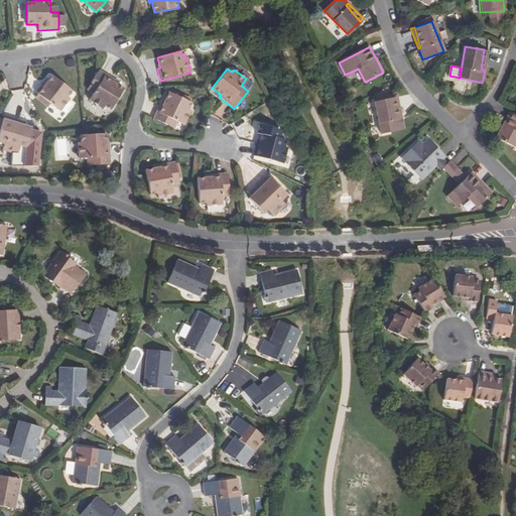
[(98,71),(90,84),(96,88),(93,93),(88,100),(102,108),(104,105),(110,109),(122,89),(113,83),(114,81),(98,71)]
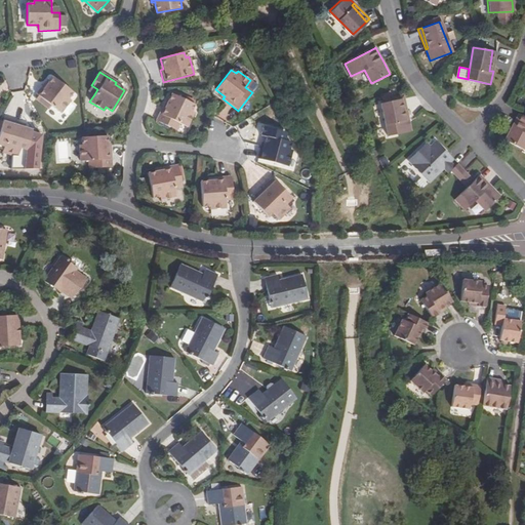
[(35,94),(61,114),(70,99),(68,98),(71,92),(51,77),(45,86),(43,84),(35,94)]
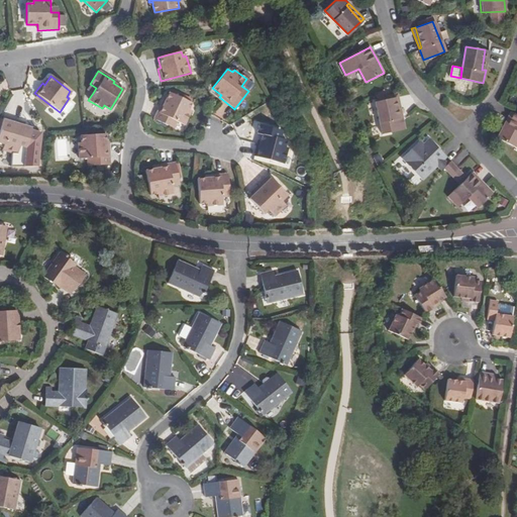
[(96,88),(90,84),(86,89),(93,93),(96,88)]
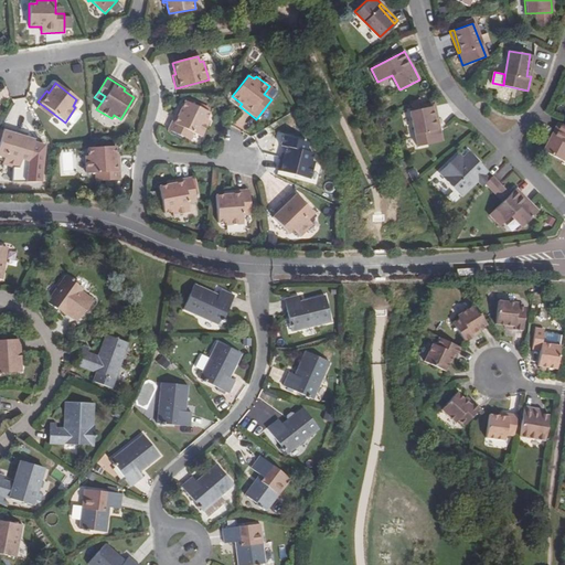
[(168,129),(182,136),(185,129),(192,132),(201,137),(209,121),(205,119),(210,113),(208,112),(200,107),(185,99),(181,107),(181,108),(183,109),(182,112),(178,109),(168,129)]
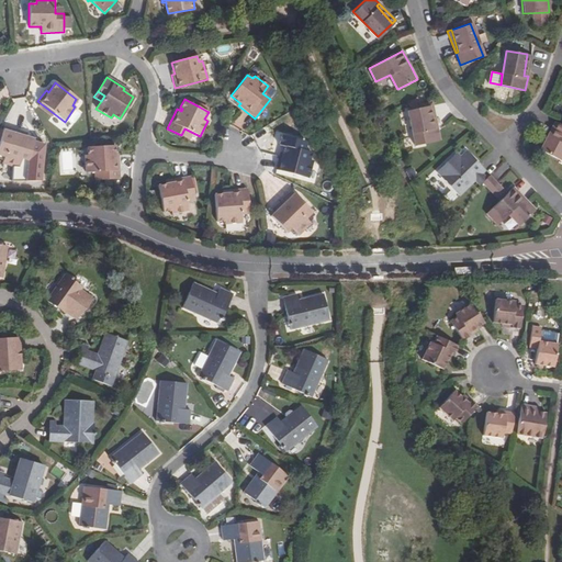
[(433,127),(428,105),(406,110),(414,145),(439,139),(437,126),(433,127)]
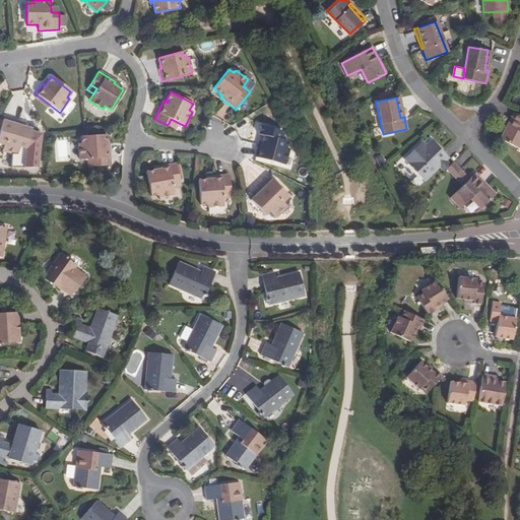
[(519,116),(516,115),(514,114),(506,129),(501,140),(518,149),(519,144),(519,116)]
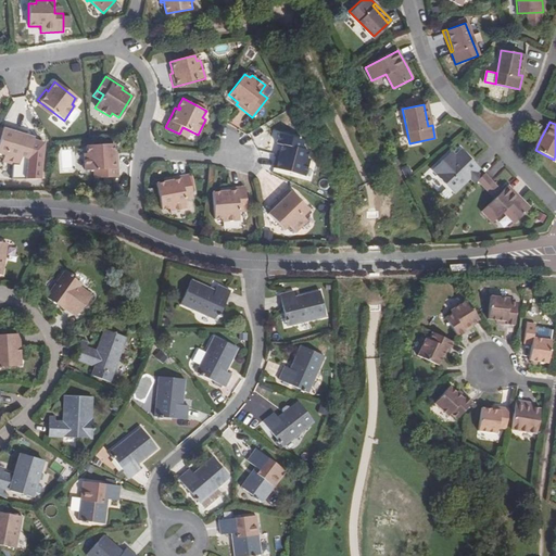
[(23,135),(24,131),(5,126),(0,141),(0,155),(4,156),(3,162),(20,167),(22,159),(28,161),(34,139),(27,136),(23,135)]
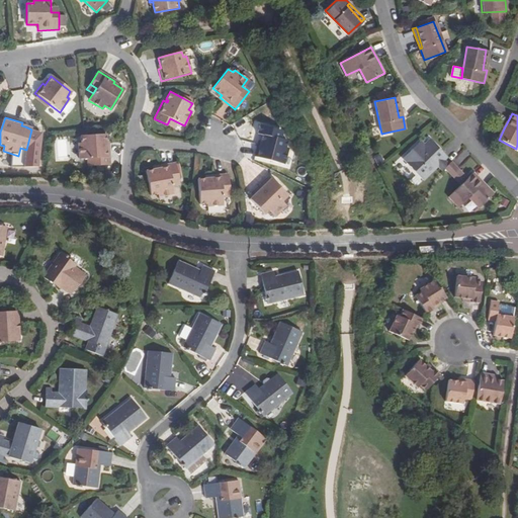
[(170,118),(167,124),(173,127),(176,121),(170,118)]
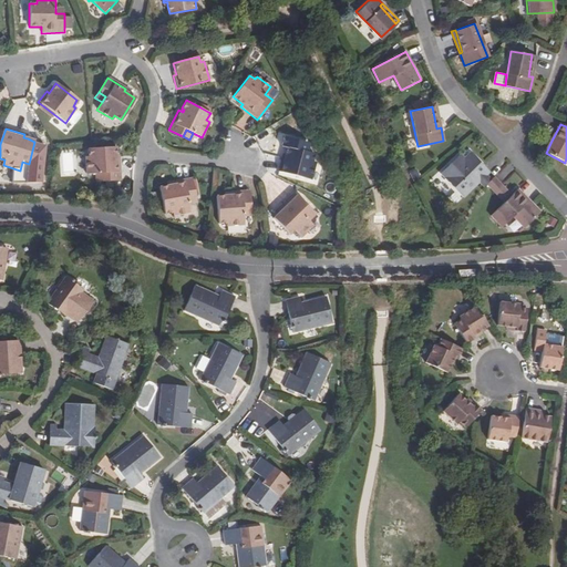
[(289,143),(286,155),(285,158),(281,158),(278,171),(310,179),(316,160),(312,158),(315,150),(301,146),(302,141),(294,138),(292,144),(289,143)]
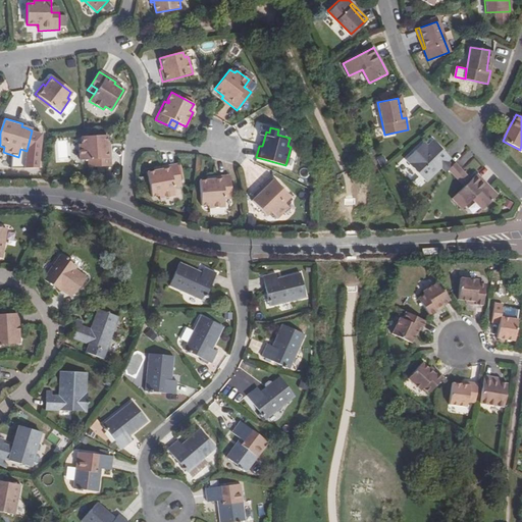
[(80,159),(88,159),(95,159),(96,166),(111,166),(110,146),(107,146),(106,136),(82,137),(83,144),(79,144),(80,159)]
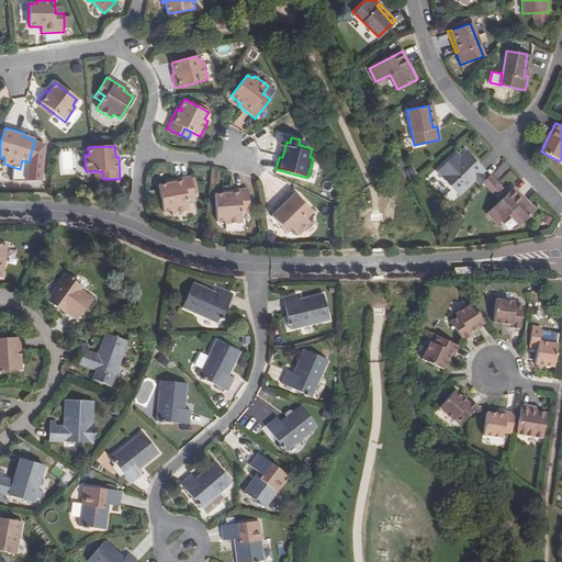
[(475,179),(483,172),(484,170),(465,150),(460,156),(456,160),(451,157),(437,170),(460,193),(475,179)]
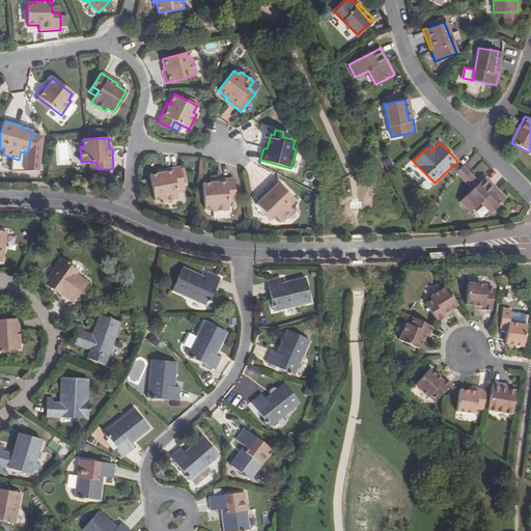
[(430,151),(435,147),(431,143),(426,148),(430,151)]
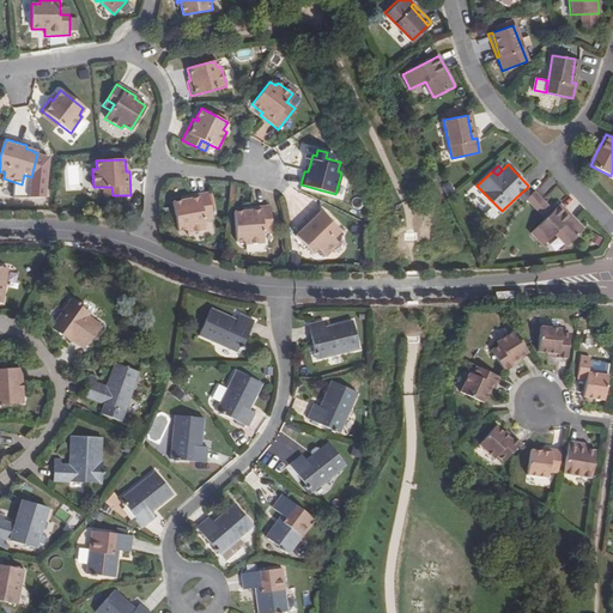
[(111,187),(103,187),(103,196),(113,195),(111,187)]
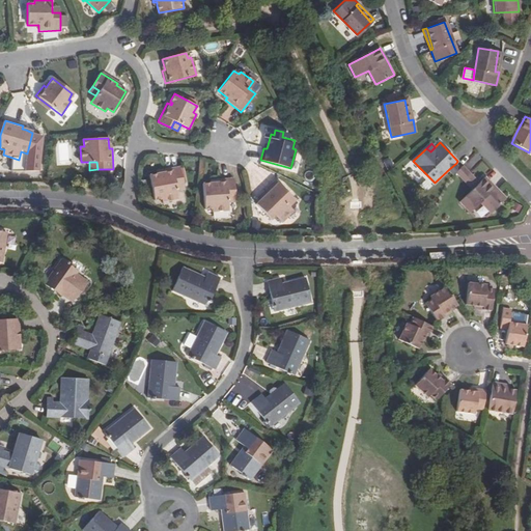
[(456,163),(449,169),(453,174),(456,171),(460,167),(456,163)]
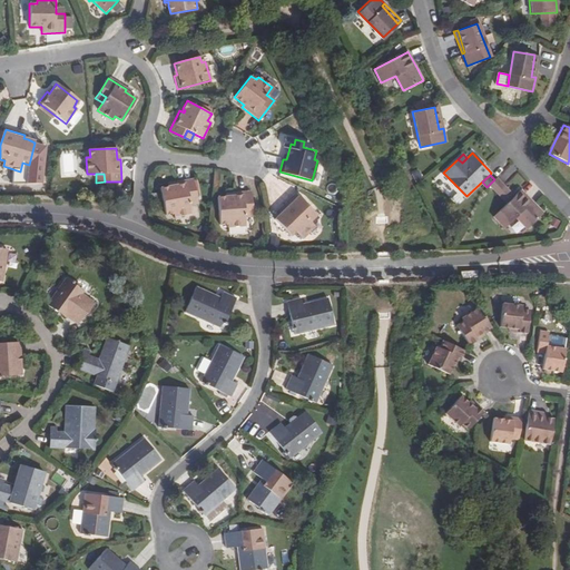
[(498,193),(505,186),(497,177),(494,179),(490,184),(498,193)]
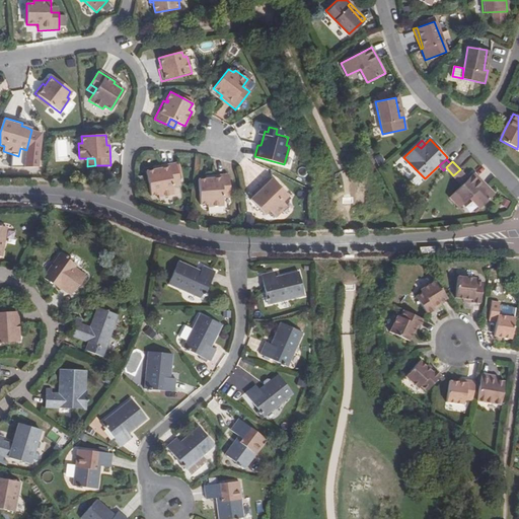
[(175,195),(173,188),(172,179),(179,178),(176,164),(156,168),(157,171),(153,171),(147,173),(151,197),(159,196),(159,199),(175,195)]
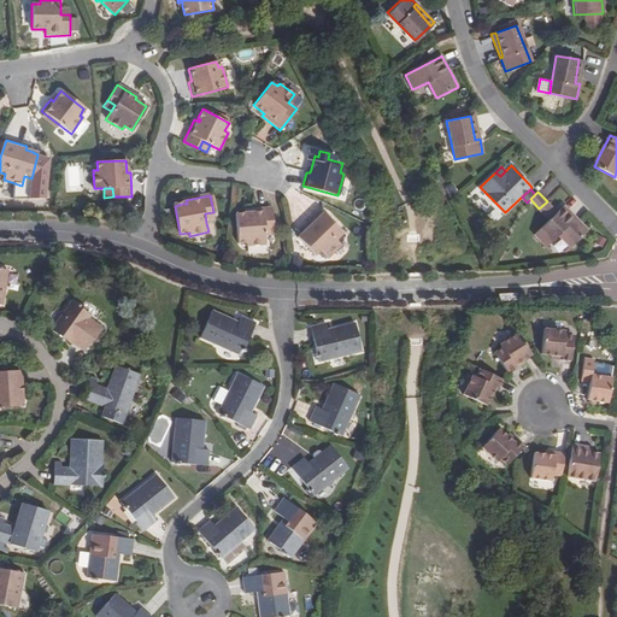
[(547,201),(539,209),(550,218),(551,219),(558,212),(558,211),(547,201)]
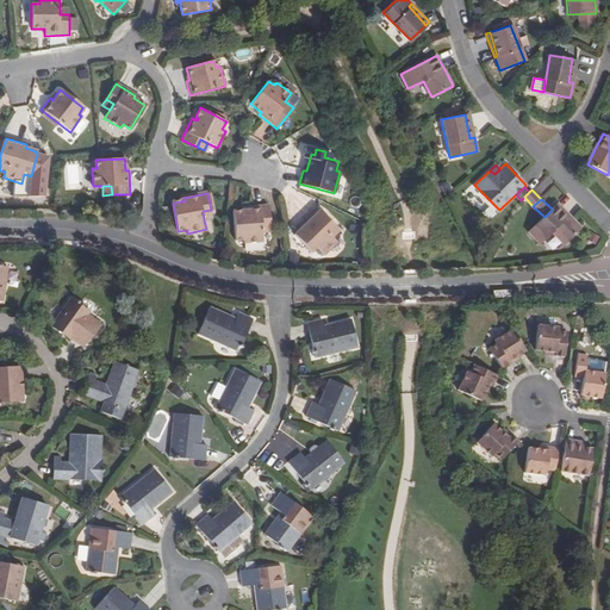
[(486,201),(479,209),(489,217),(495,210),(486,201)]
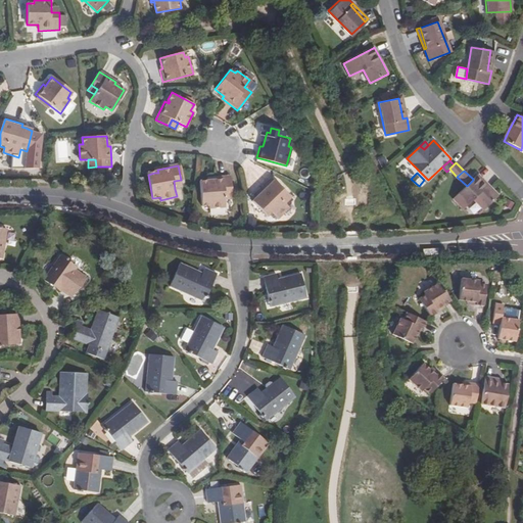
[(467,186),(466,185),(454,197),(465,208),(475,199),(484,208),(500,195),(478,174),(473,179),(473,180),(467,186)]
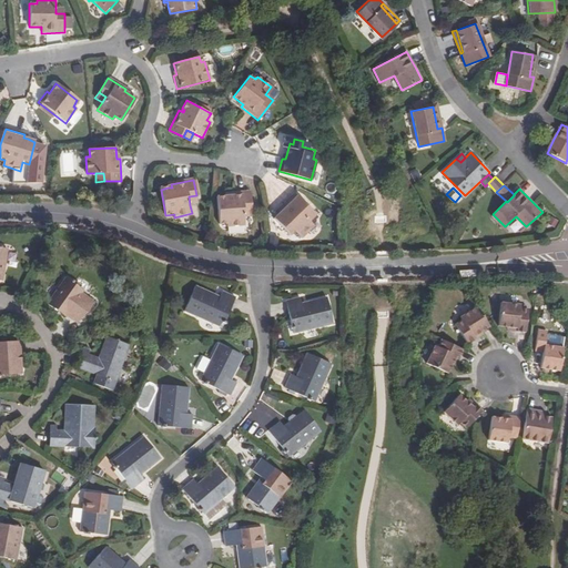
[(246,225),(245,216),(243,205),(251,204),(249,190),(227,193),(227,196),(224,198),(215,199),(220,226),(227,225),(227,227),(246,225)]
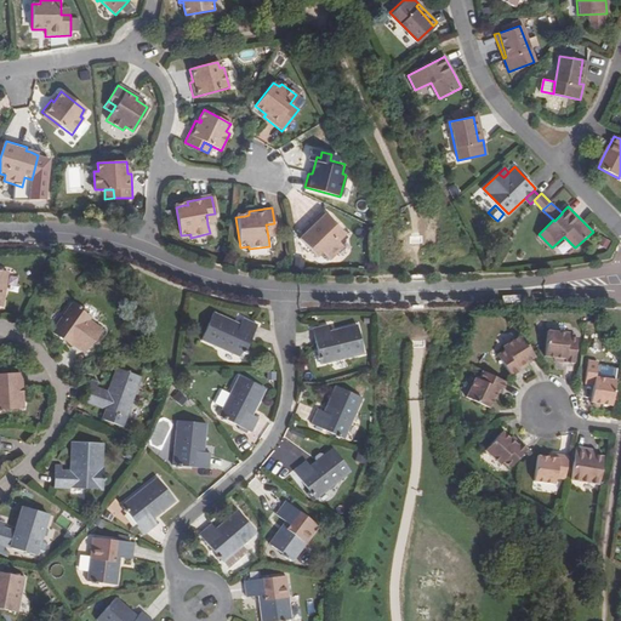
[(317,209),(301,223),(303,227),(300,231),(294,235),(311,255),(317,249),(324,257),(339,244),(334,239),(340,232),(317,209)]
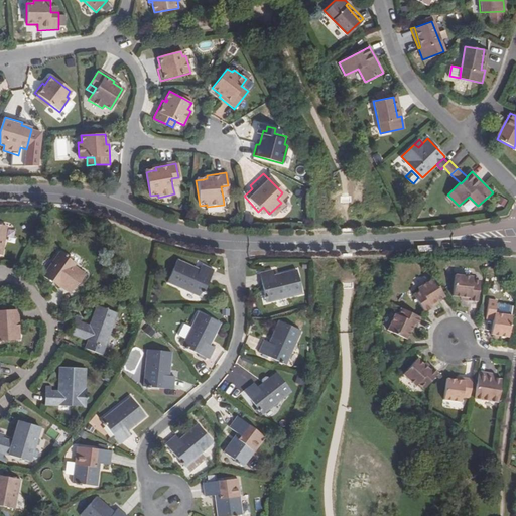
[(171,178),(172,186),(179,185),(178,177),(171,178)]
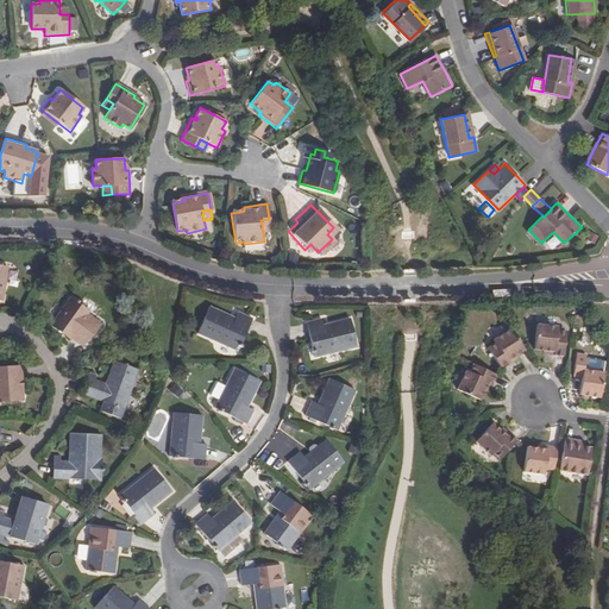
[(261,220),(263,232),(271,231),(269,219),(261,220)]
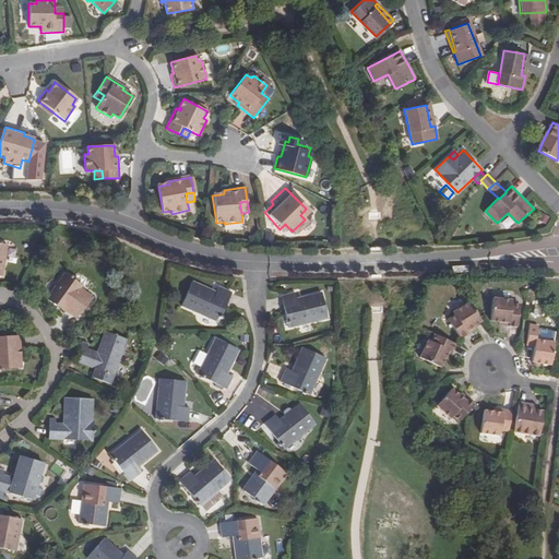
[(83,287),(64,274),(46,299),(57,307),(60,304),(67,308),(66,310),(78,318),(84,308),(85,309),(91,301),(90,300),(92,297),(82,289),(83,287)]
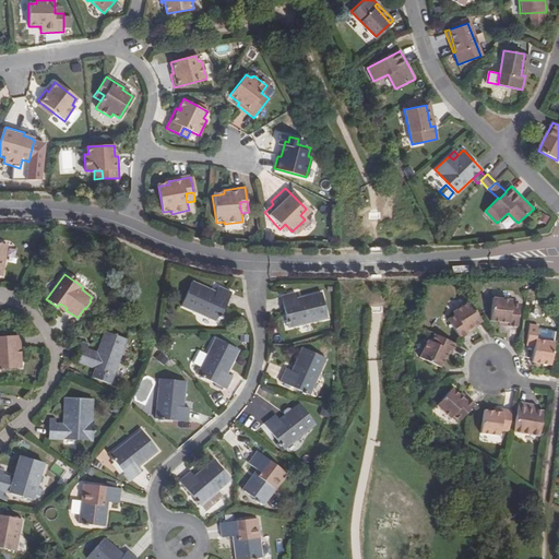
[(207,295),(210,289),(192,282),(181,306),(218,323),(232,294),(218,287),(216,293),(214,297),(207,295)]
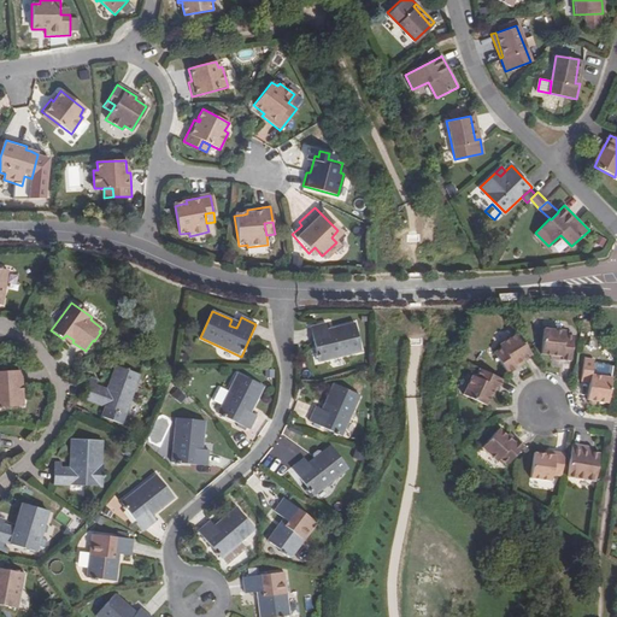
[(325,334),(324,328),(322,321),(306,324),(315,359),(358,350),(351,322),(330,327),(331,333),(325,334)]
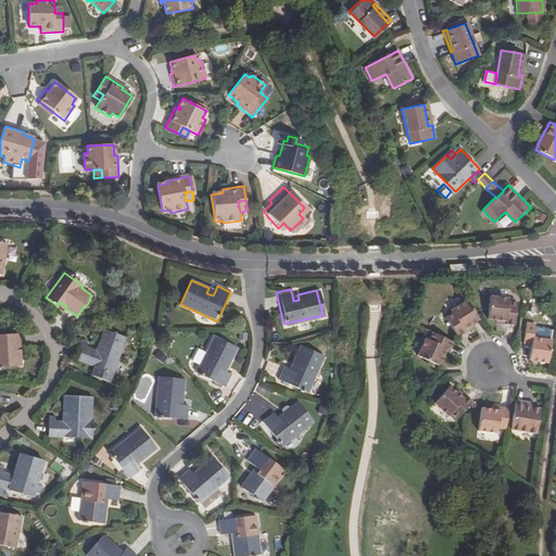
[(507,321),(506,326),(515,326),(517,303),(509,302),(509,299),(491,297),(489,319),(498,320),(507,321)]
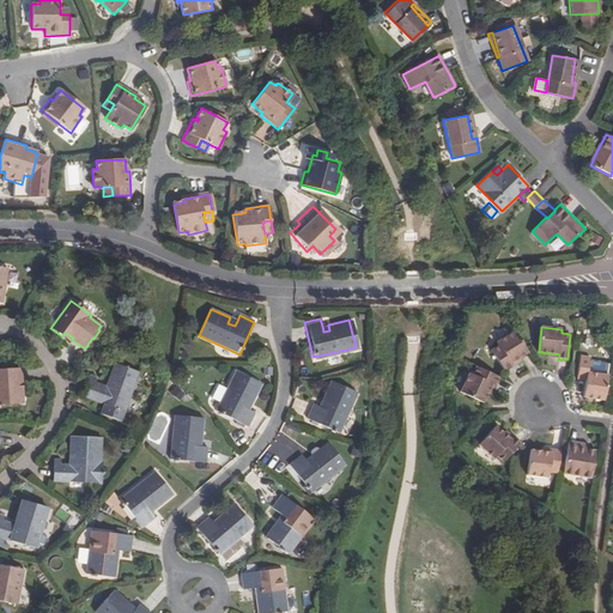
[(520,359),(528,353),(515,332),(497,344),(498,346),(492,351),(505,372),(514,368),(511,364),(520,359)]
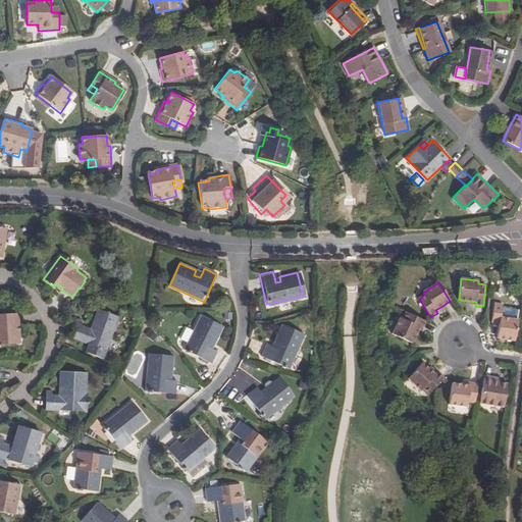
[(498,340),(516,342),(518,319),(502,317),(503,305),(494,304),(492,324),(500,324),(498,340)]
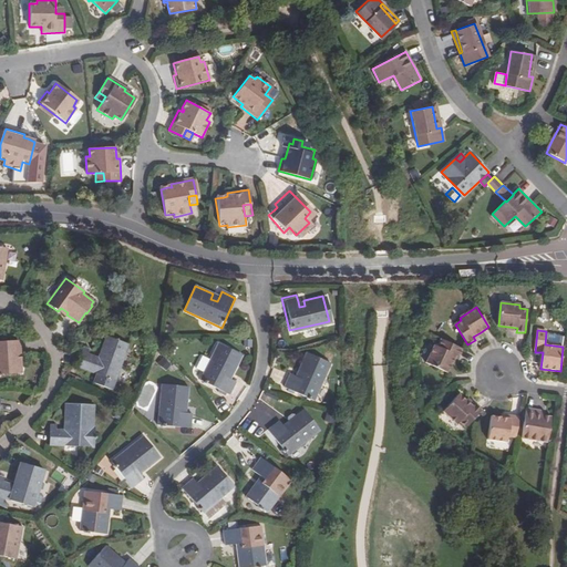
[(94,385),(113,391),(130,346),(107,337),(99,358),(89,353),(90,350),(84,348),(76,368),(98,374),(94,385)]
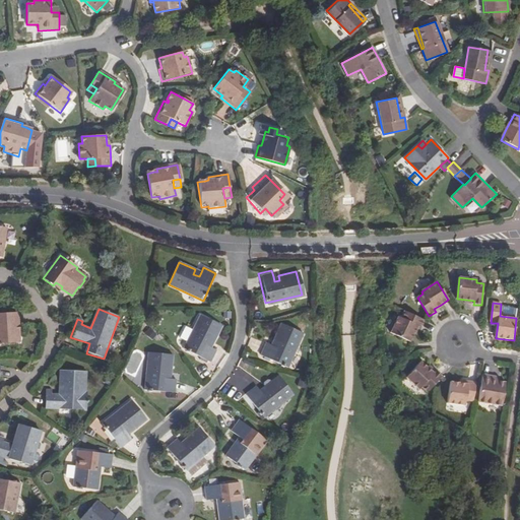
[(417,327),(420,328),(424,321),(404,312),(401,319),(398,318),(391,334),(410,343),(414,335),(417,327)]
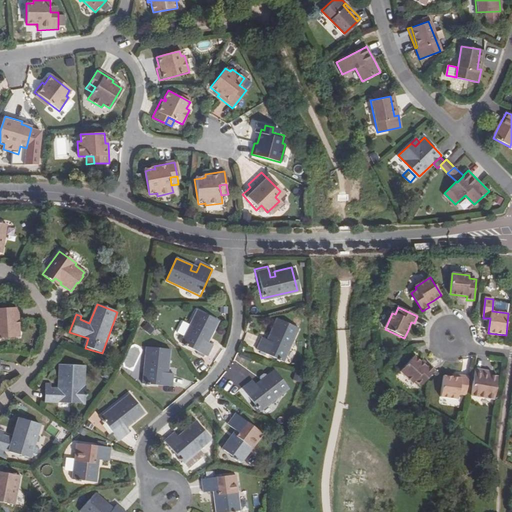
[(208,332),(213,334),(220,318),(198,308),(182,341),(209,355),(214,342),(210,340),(205,338),(208,332)]
